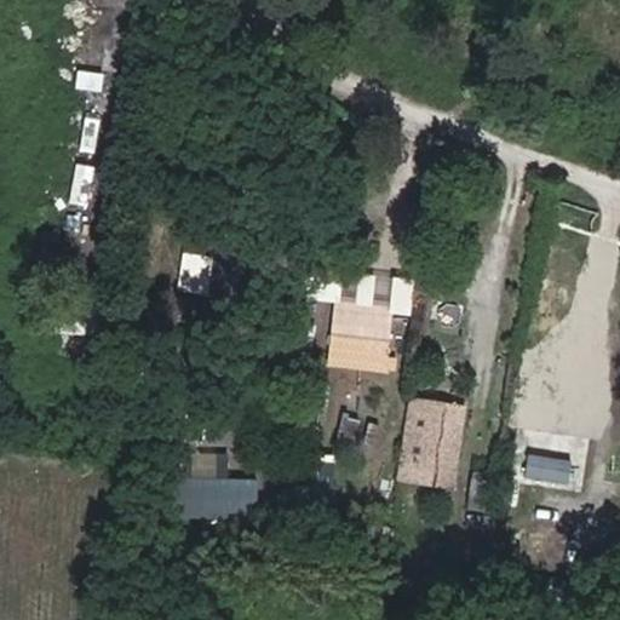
[(73,1),(70,22),(118,26),(120,6),(73,1)]
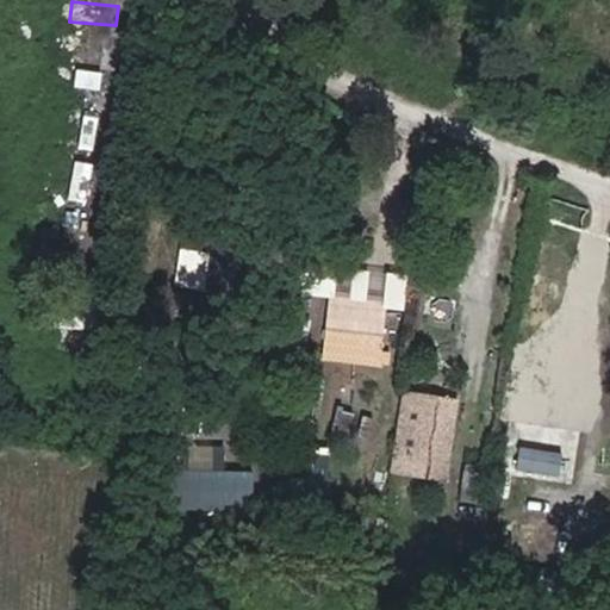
[(98,89),(100,72),(74,68),(72,86),(98,89)]
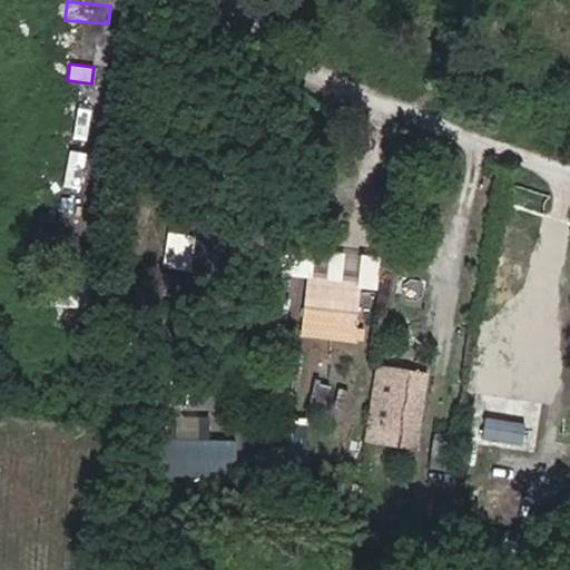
[(355,342),(359,275),(304,272),(300,338),(355,342)]
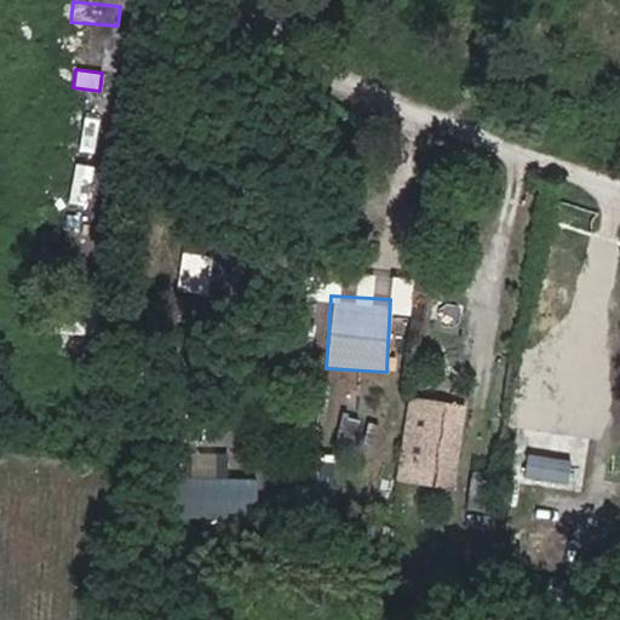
[(73,302),(51,334),(76,351),(98,319),(73,302)]
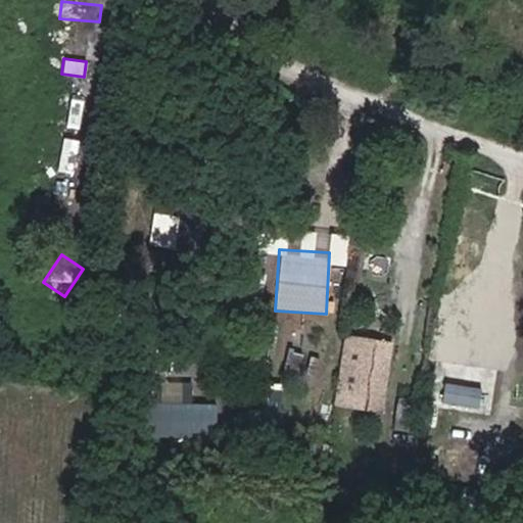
[(344,335),(336,408),(383,413),(391,340),(344,335)]
